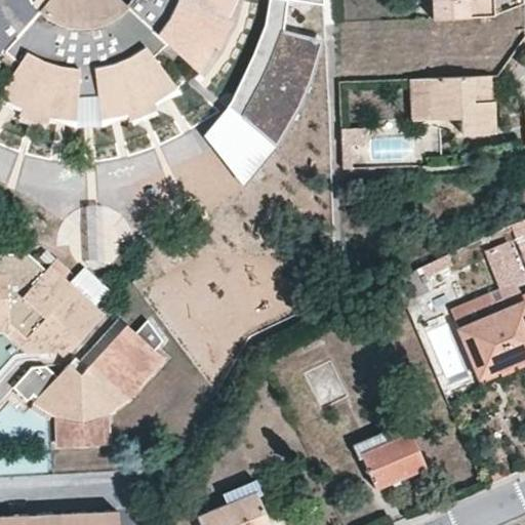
[(231,17),(226,15),(228,0),(267,0),(264,23),(253,51),(238,84),(251,95),(241,110),(271,137),(300,79),(312,40),(278,28),(281,0),(300,0),(321,3),(320,0),(126,0),(123,5),(118,0),(46,0),(38,9),(29,0),(0,0),(0,49),(1,49),(16,62),(0,90),(0,99),(19,107),(18,114),(45,122),(47,116),(74,119),(75,95),(95,94),(98,117),(124,113),(128,120),(154,108),(152,101),(174,85),(151,55),(165,43),(195,68),(209,42),(212,44),(217,46),(231,17)]
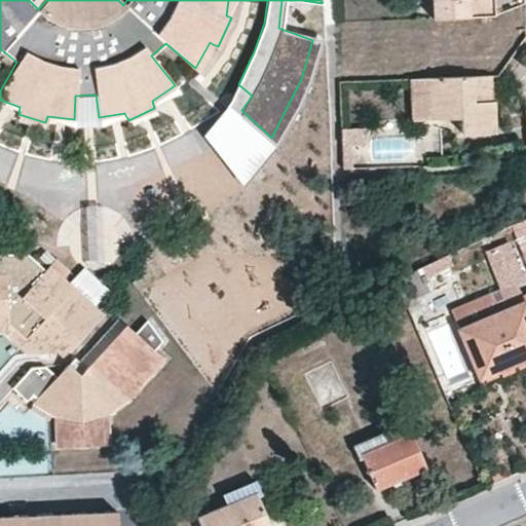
[(484,0),(431,0),(431,15),(485,14),(484,0)]
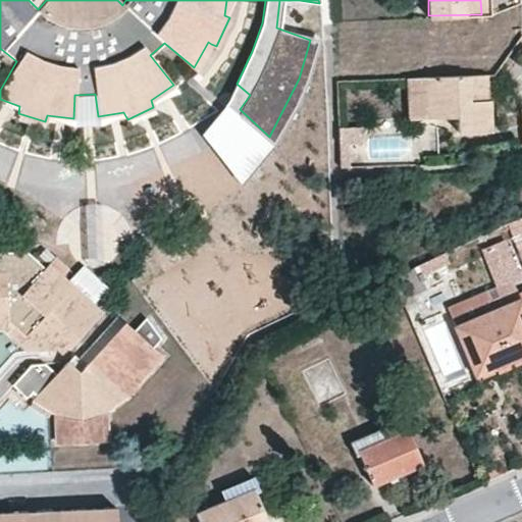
[(250,95),(237,84),(224,105),(200,133),(237,185),(271,147),(304,81),(316,42),(310,40),(299,79),(269,137),(240,109),(250,95)]
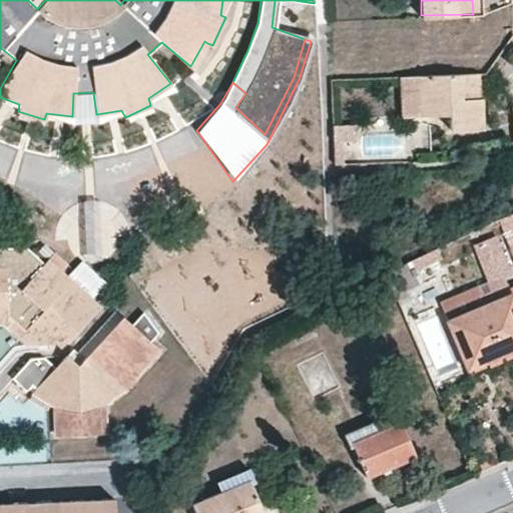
[(194,70),(207,43),(204,41),(190,66),(194,70)]
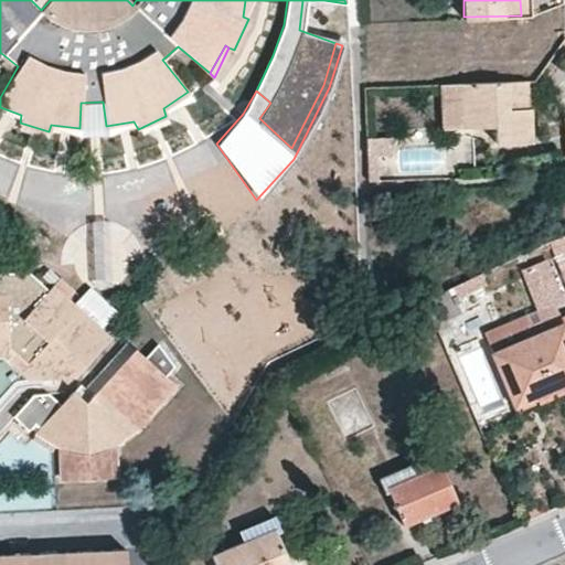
[(504,82),(437,85),(439,129),(494,127),(494,145),(530,142),(529,109),(505,109),(504,82)]
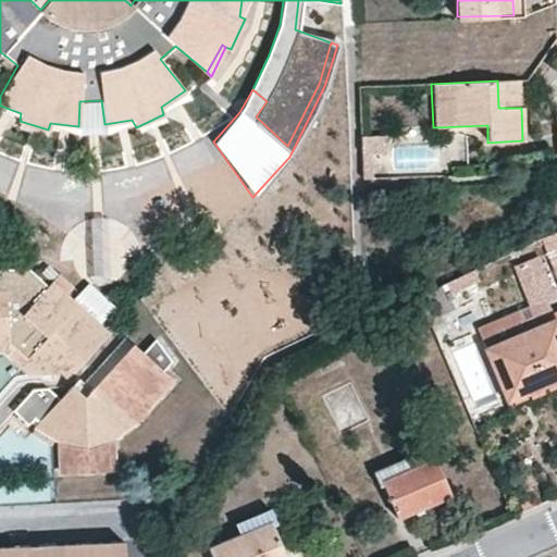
[(556,231),(542,238),(556,276),(556,231)]
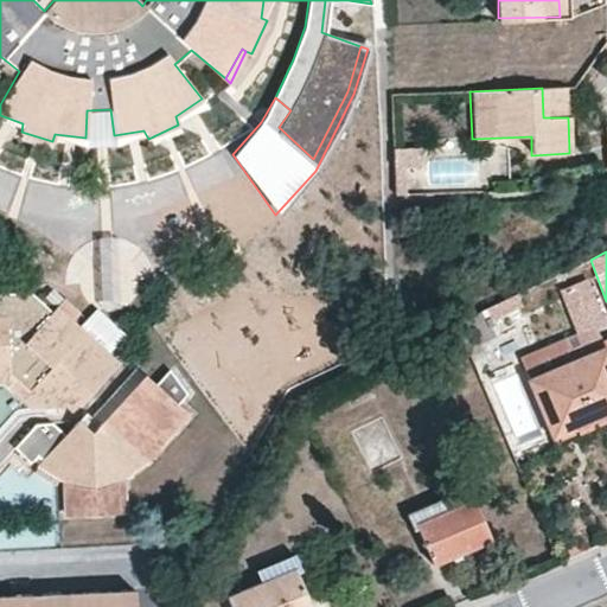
[(592,298),(585,281),(560,292),(567,308),(592,298)]
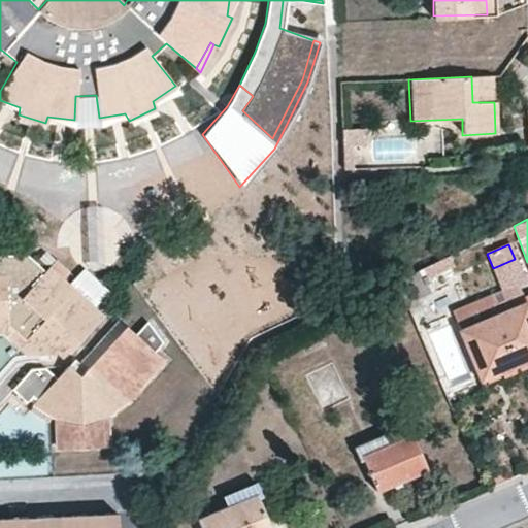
[(0,321),(6,322),(40,354),(67,354),(102,317),(65,279),(70,274),(62,267),(58,271),(52,266),(46,271),(28,254),(0,255),(1,273),(0,272),(0,321)]
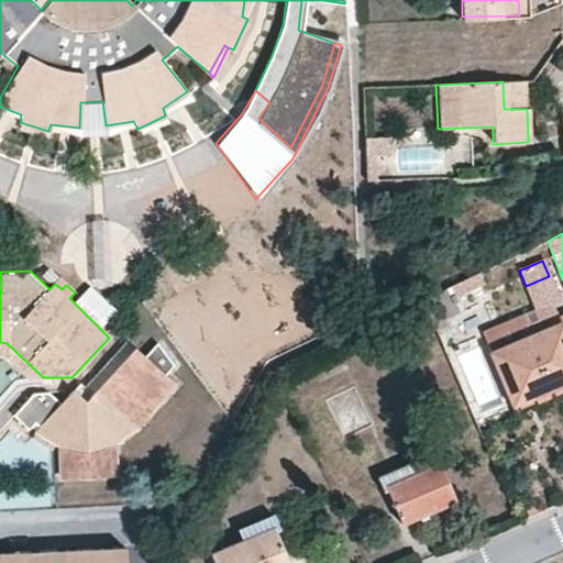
[(558,298),(549,276),(526,286),(536,308),(551,301),(558,298)]
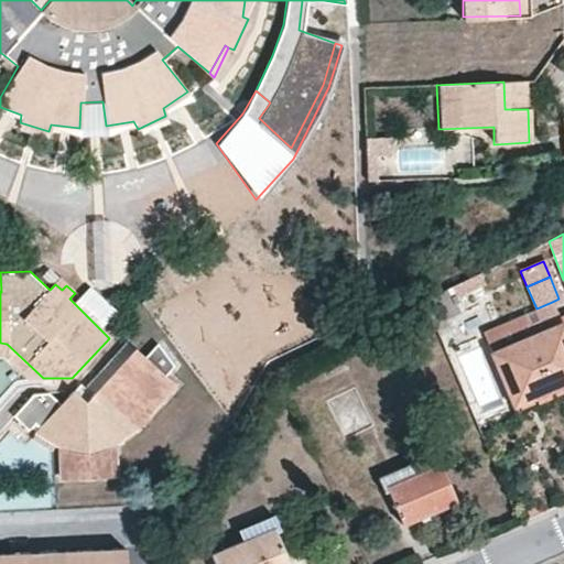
[(464,281),(423,300),(432,318),(456,308),(452,296),(467,290),(464,281)]
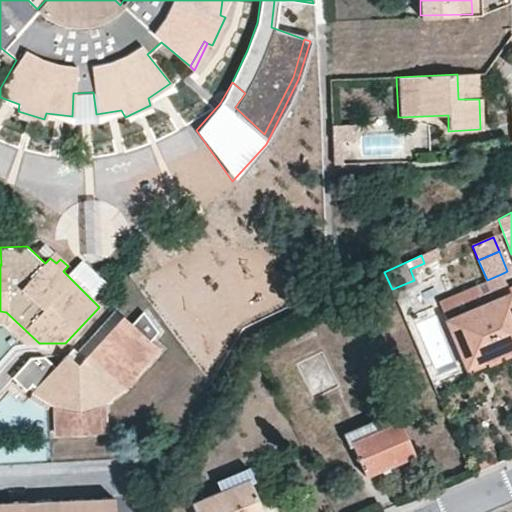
[(511,285),(507,288),(501,274),(487,280),(477,284),(485,304),(510,293),(511,298),(511,285)]
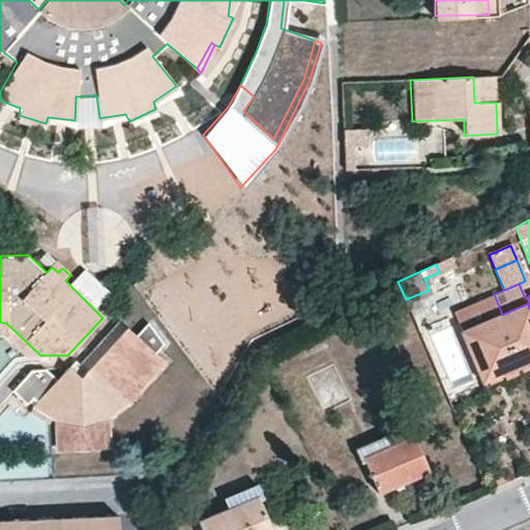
[(494,294),(452,312),(482,380),(529,359),(529,308),(528,303),(502,315),(494,294)]
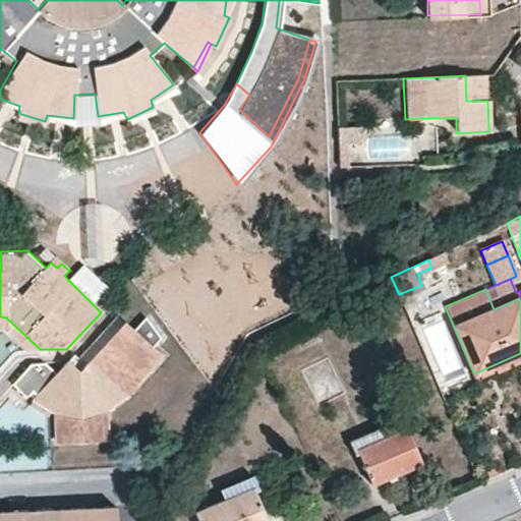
[(0,326),(23,350),(40,349),(6,317),(0,316),(0,326)]
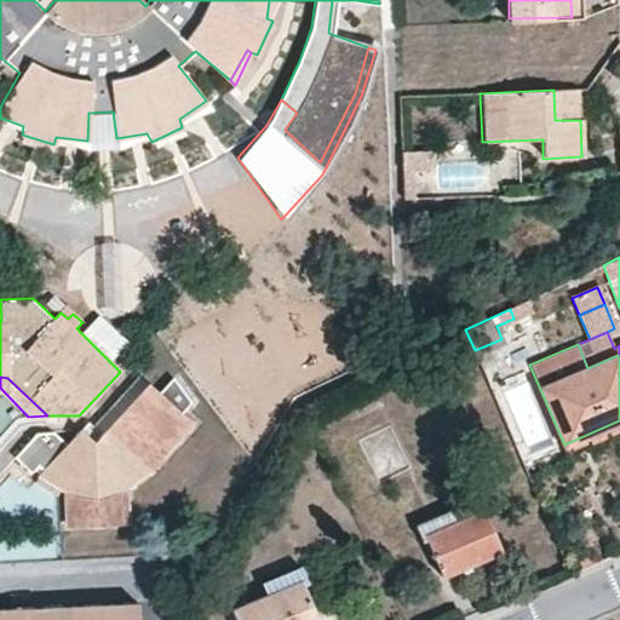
[(188,425),(141,385),(90,443),(73,431),(62,442),(51,429),(36,431),(15,454),(63,488),(65,520),(121,522),(124,491),(188,425)]
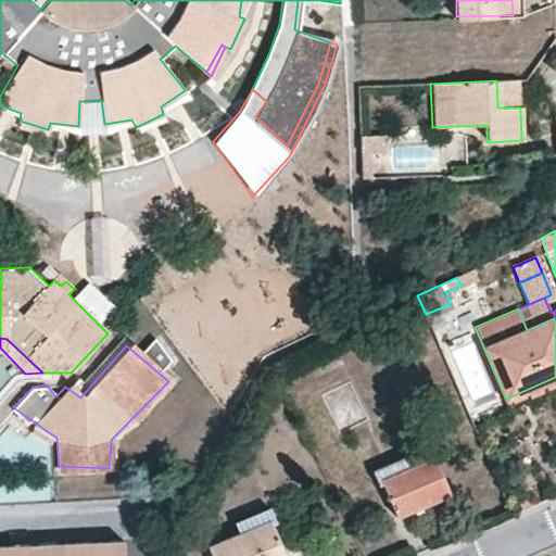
[(395,516),(445,494),(430,459),(379,481),(395,516)]
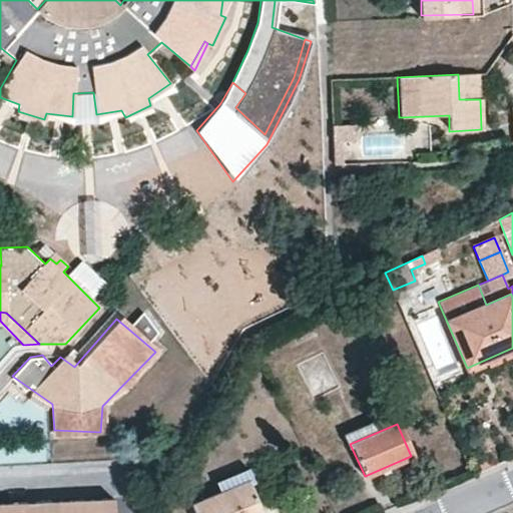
[(261,512),(246,481),(192,503),(196,512),(261,512)]
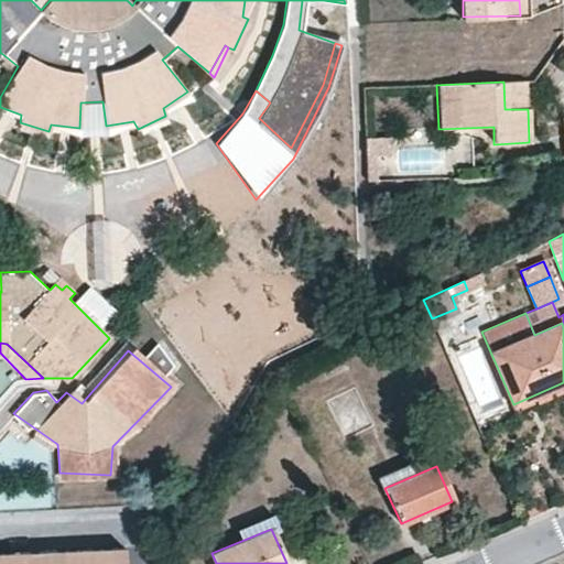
[(125,563),(126,549),(0,554),(0,563),(125,563)]
